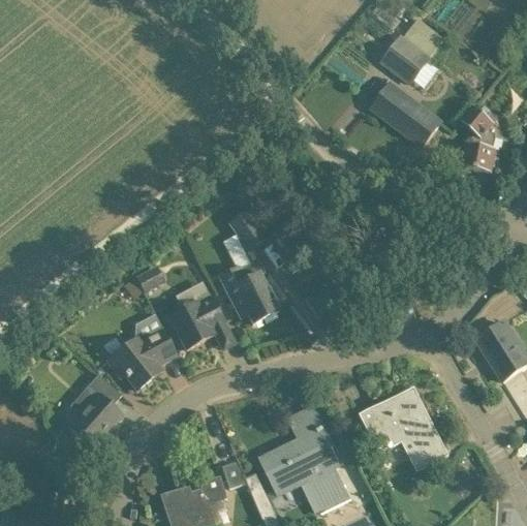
[(399,35),(379,62),(409,85),(442,38),(416,18),(402,37),(399,35)]
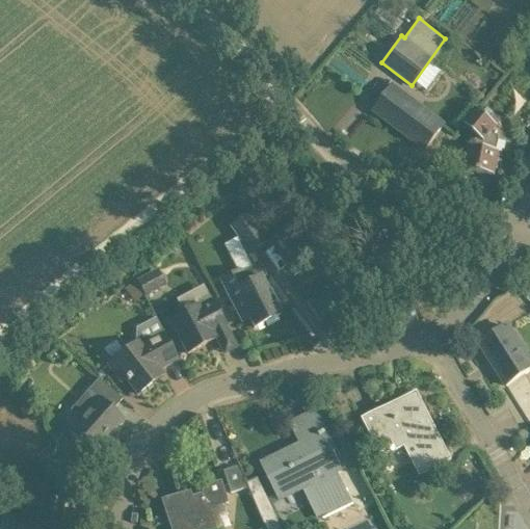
[(443,121),(392,82),(372,108),(406,135),(409,131),(425,142),(422,147),(423,148),(443,121)]
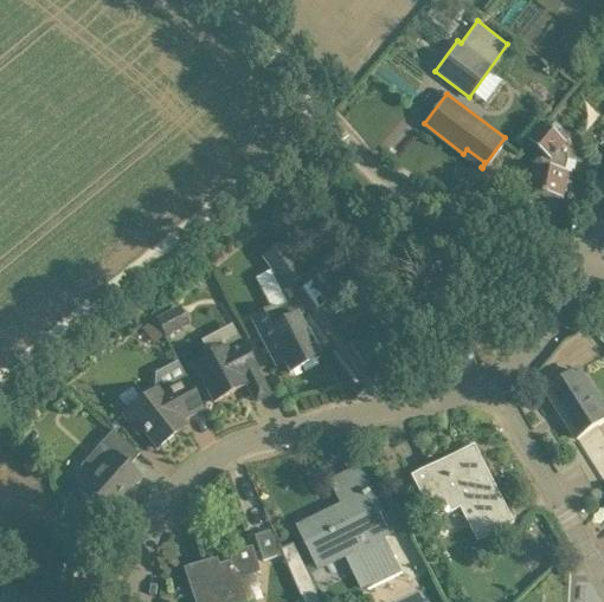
[(522,166),(531,180),(528,192),(561,198),(566,170),(564,169),(566,156),(560,148),(563,146),(561,143),(567,137),(552,121),(550,124),(543,118),(527,135),(531,138),(528,141),(538,155),(522,166)]
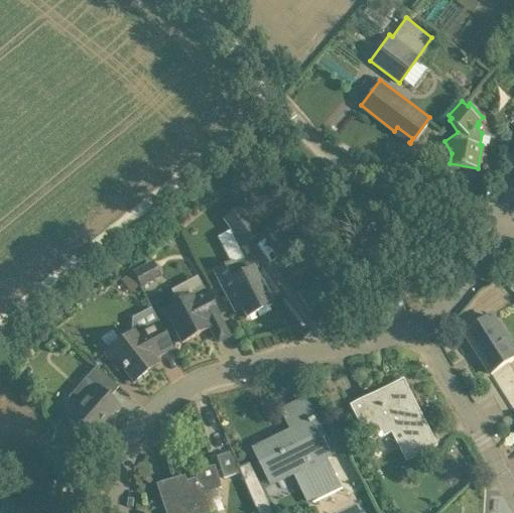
[(238,206),(222,218),(240,243),(257,232),(238,206)]
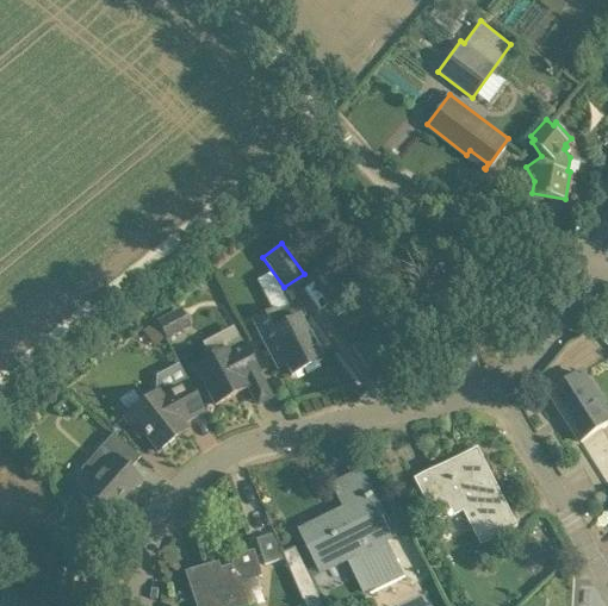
[(248,314),(272,361),(280,357),(289,373),(318,357),(297,316),(303,313),(295,298),(274,308),(272,304),(248,314)]
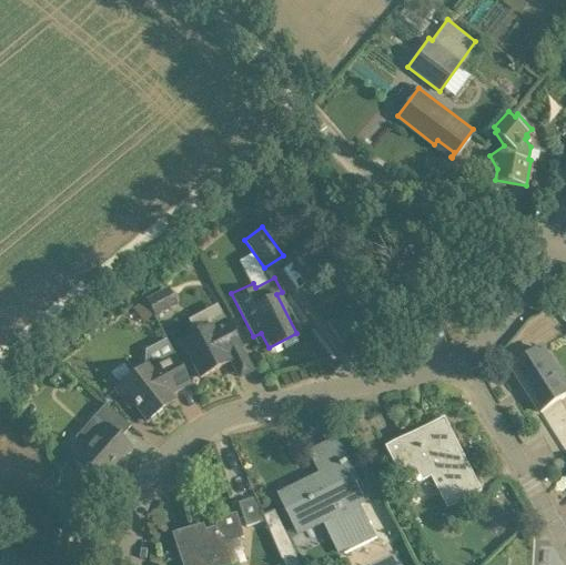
[(143,295),(152,313),(174,302),(165,284),(143,295)]
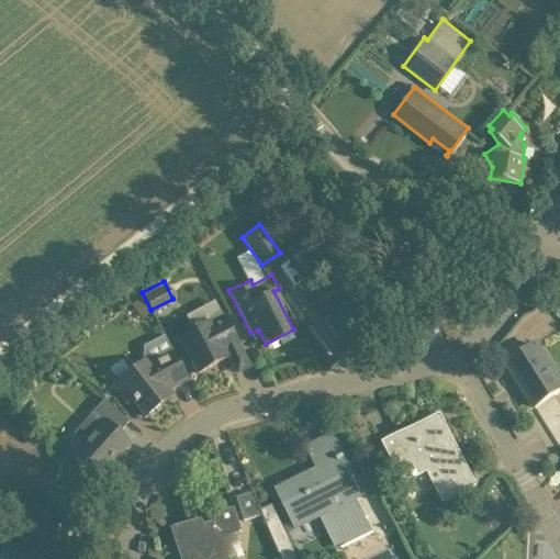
[(142,314),(149,309),(142,299),(134,305),(142,314)]
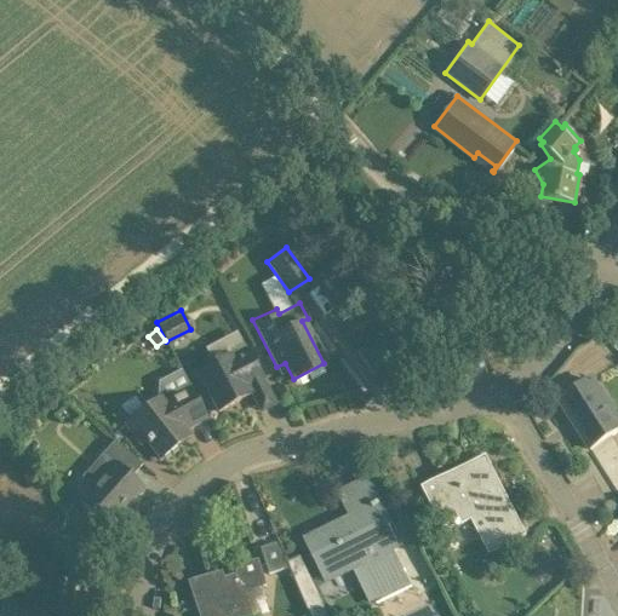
[(193,367),(216,409),(249,391),(247,387),(262,380),(241,343),(227,350),(225,349),(193,367)]
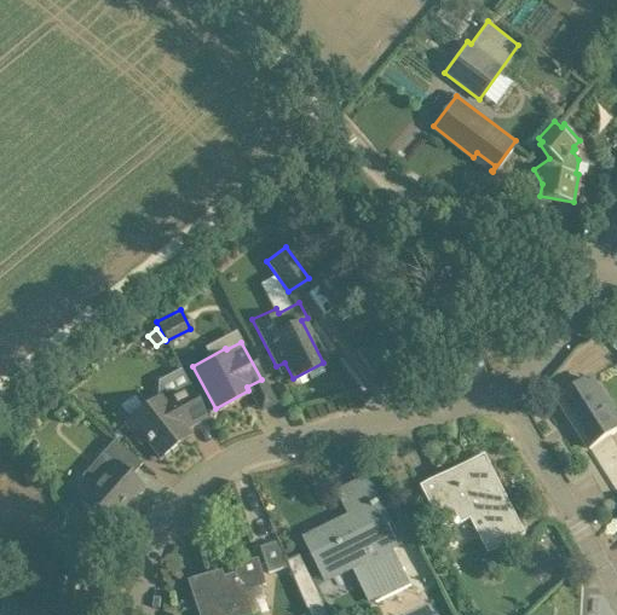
[(557,398),(575,427),(616,493),(616,446),(609,433),(616,427),(616,421),(589,377),(557,398)]
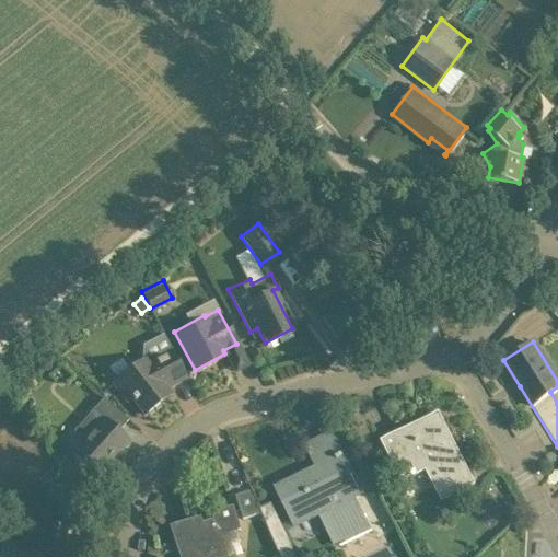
[(164,386),(184,375),(167,345),(142,358),(140,355),(108,379),(124,397),(128,395),(142,413),(169,392),(164,386)]
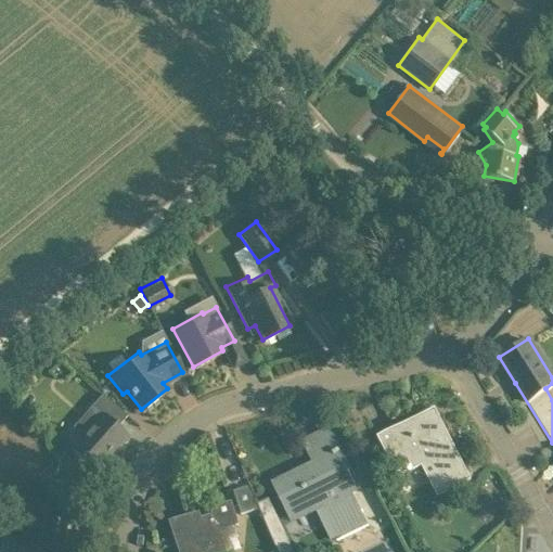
[(67,446),(93,469),(112,448),(114,449),(126,436),(115,425),(125,414),(100,393),(90,403),(98,411),(67,446)]
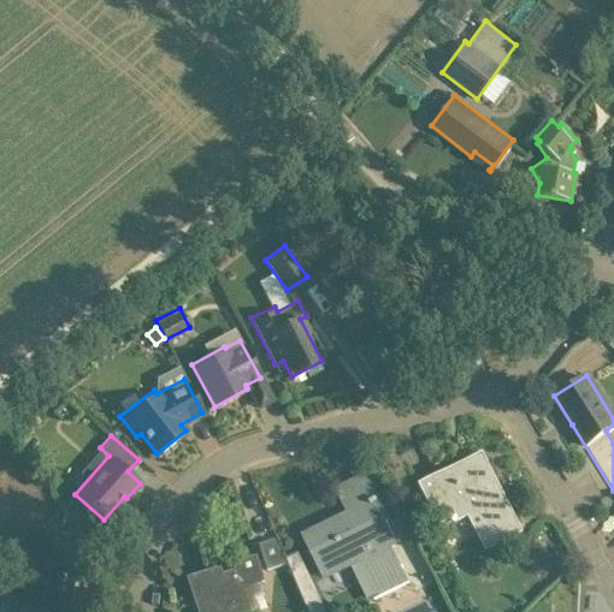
[(438,523),(465,510),(483,547),(520,529),(483,455),(461,465),(459,461),(418,482),(438,523)]
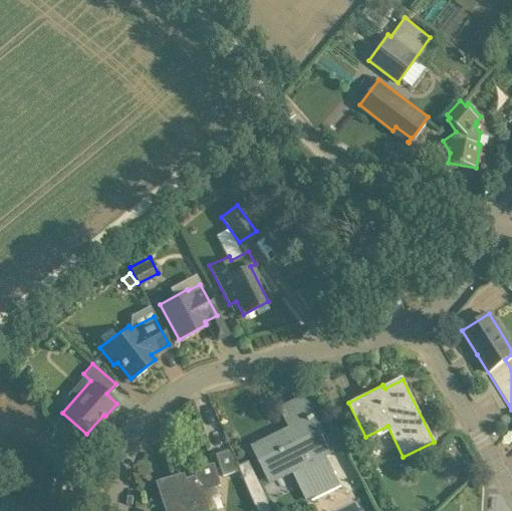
[(288,425),(250,443),(269,483),(304,465),(317,494),(338,483),(325,454),(331,451),(313,412),(288,425)]
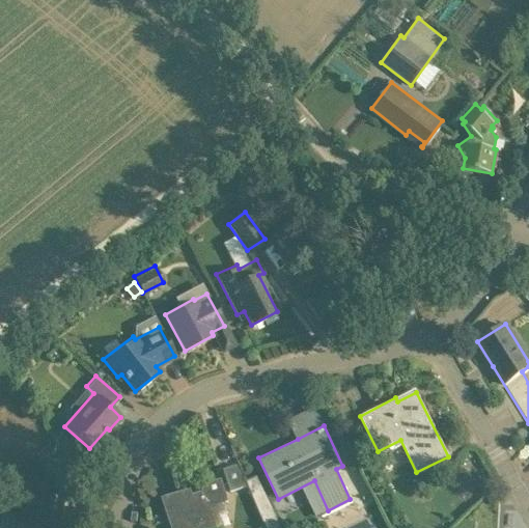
[(254,455),(293,438),(289,432),(251,448),(254,455)]
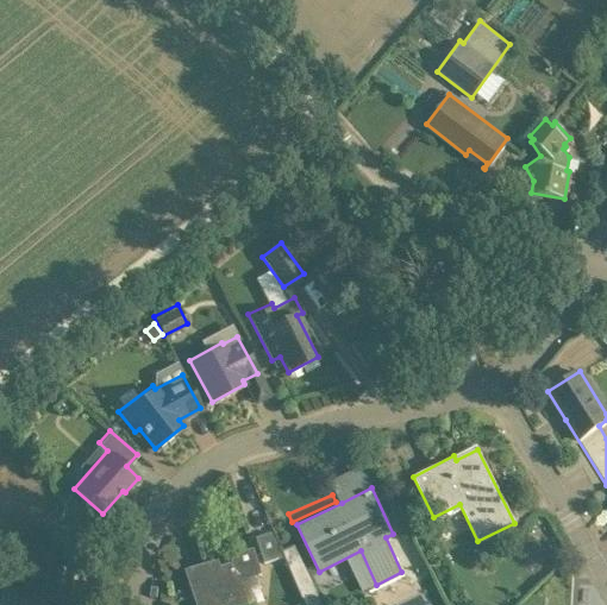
[(270,530),(256,535),(263,560),(281,555),(270,530)]
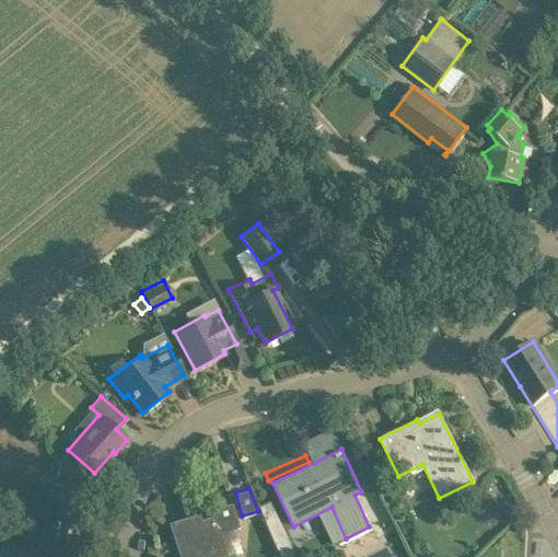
[(297,556),(269,500),(258,506),(281,556),(297,556)]
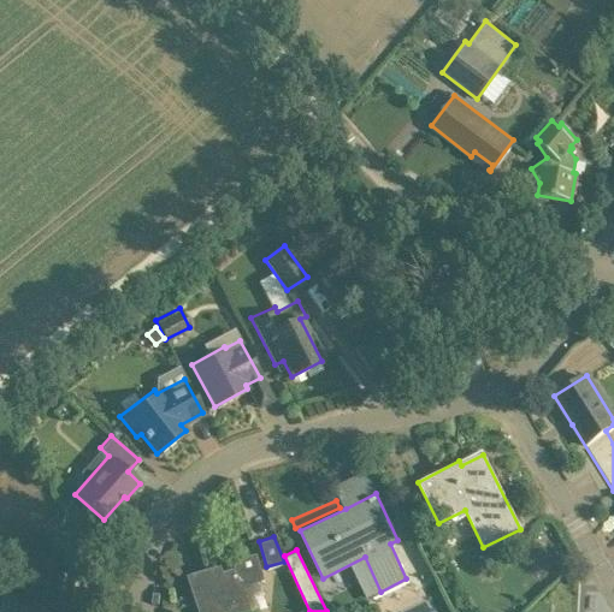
[(260,578),(263,577),(255,554),(232,562),(234,569),(222,572),(219,565),(187,576),(198,611),(238,611),(257,606),(253,595),(264,592),(260,578)]
